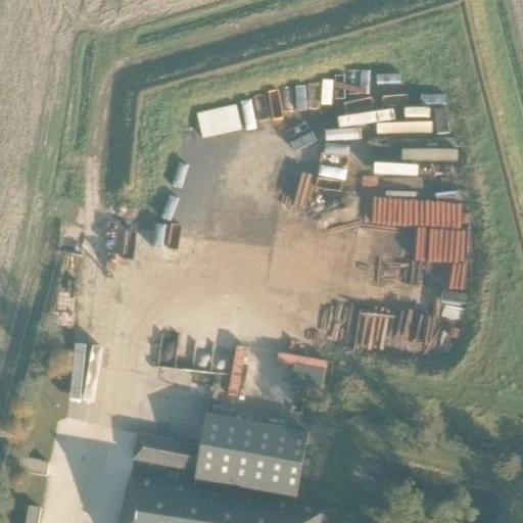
[(302,224),(308,180),(287,177),(281,221),(302,224)]
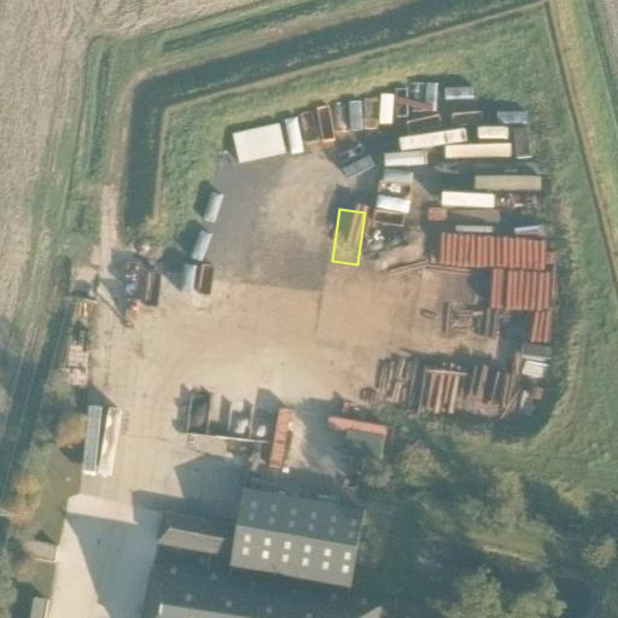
[(186,239),(146,242),(149,277),(188,274),(186,239)]
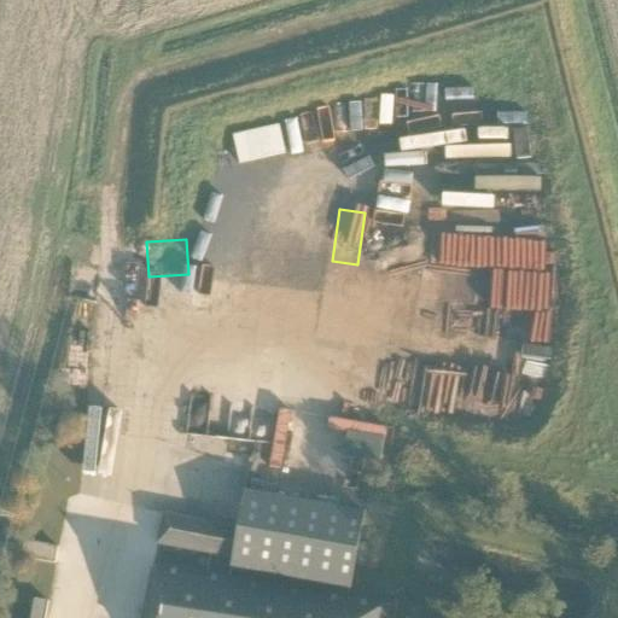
[(363,512),(244,491),(237,529),(163,514),(157,543),(210,554),(207,572),(153,564),(143,617),(384,617),(389,600),(353,594),(351,598),(228,576),(229,566),(349,588),(363,512)]
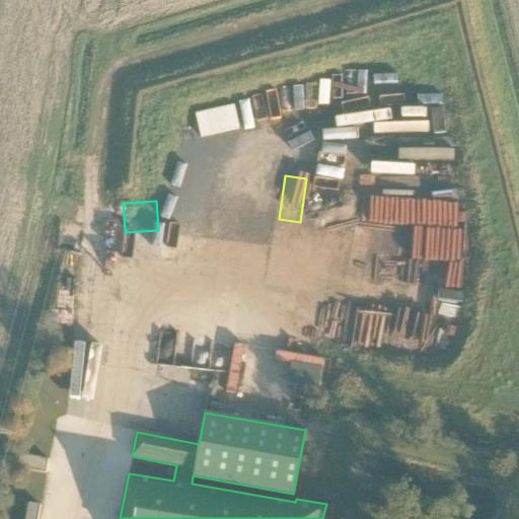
[(20,455),(18,469),(47,473),(49,460),(20,455)]
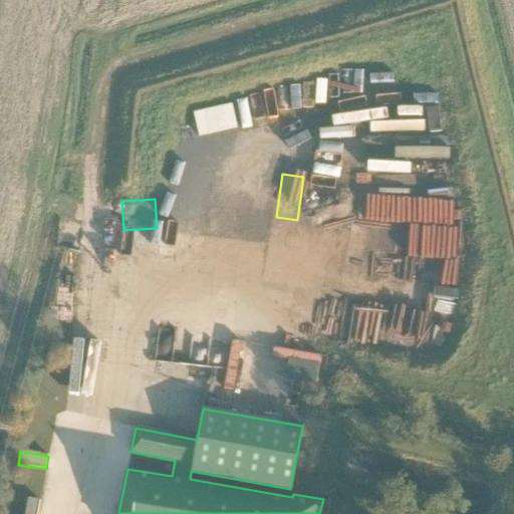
[(28,499),(24,513),(37,513),(39,501),(28,499)]
